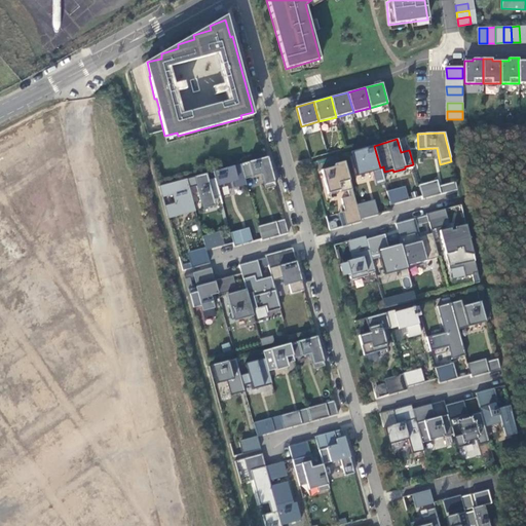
[(374,146),(350,152),(357,174),(371,170),(374,180),(383,177),(380,167),(374,146)]
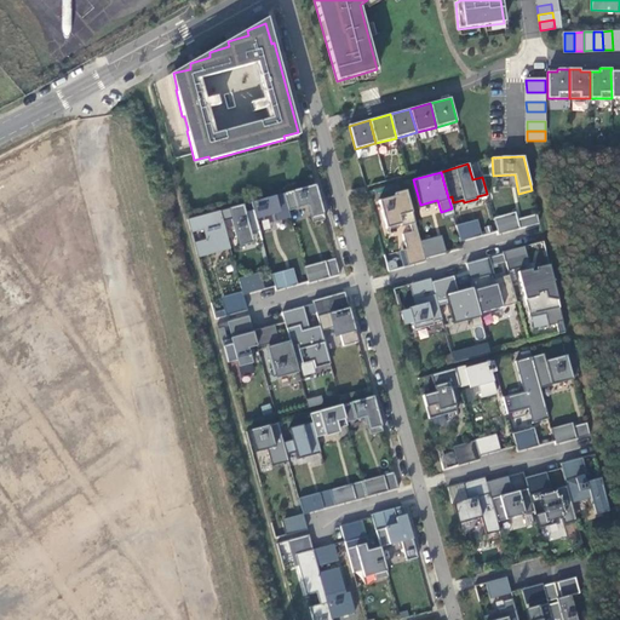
[(315,185),(283,194),(288,211),(308,206),(313,223),(325,219),(315,185)]
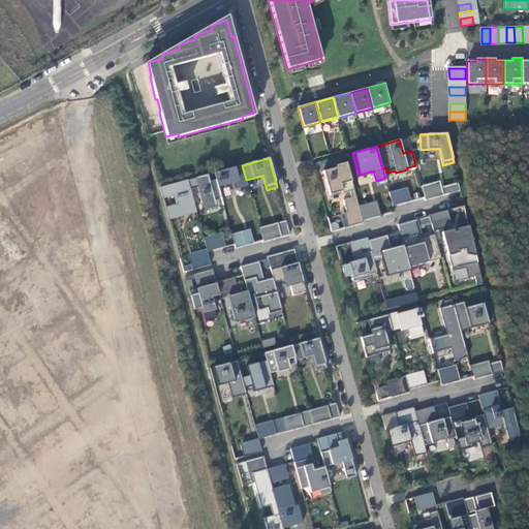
[(337,167),(323,172),(330,195),(342,191),(343,193),(351,191),(352,197),(343,199),(347,213),(360,209),(359,207),(346,162),(337,165),(337,167)]
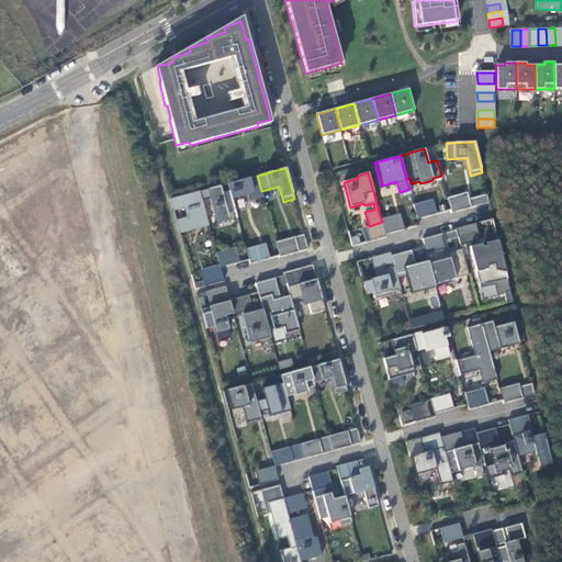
[(257,176),(228,183),(231,190),(232,198),(249,192),(251,201),(263,198),(261,191),(257,176)]
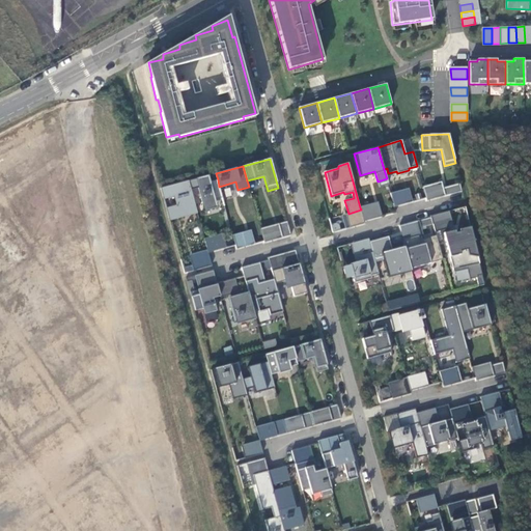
[(208,175),(196,178),(204,211),(217,207),(215,200),(222,198),(219,187),(218,179),(210,182),(208,175)]
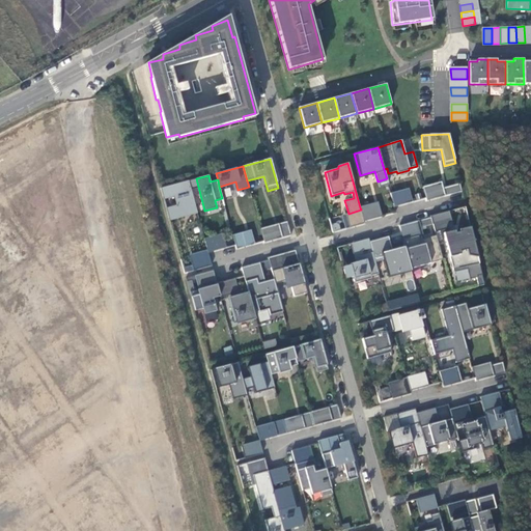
[(189,180),(161,188),(164,199),(174,196),(176,205),(167,208),(170,220),(197,213),(189,180)]
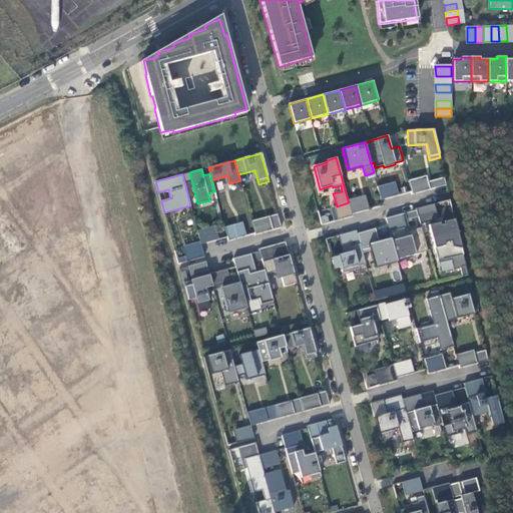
[(412,193),(446,184),(445,177),(428,181),(427,175),(409,180),(412,193)]
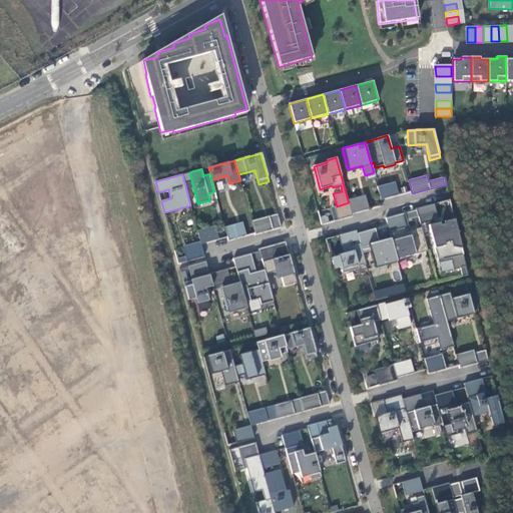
[(392,182),(377,186),(381,199),(396,195),(392,182)]
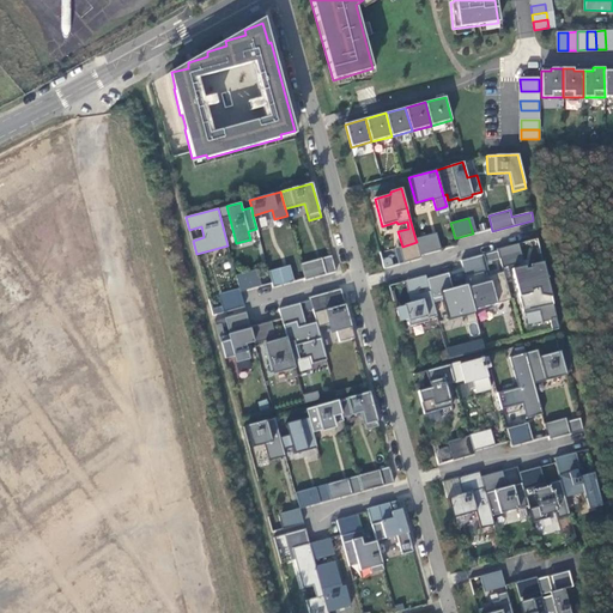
[(434,235),(416,240),(417,242),(420,255),(438,250),(434,235)]
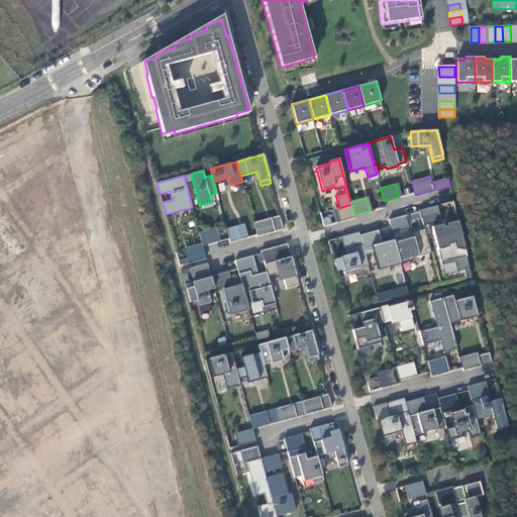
[(442,204),(446,214),(455,211),(452,200),(442,204)]
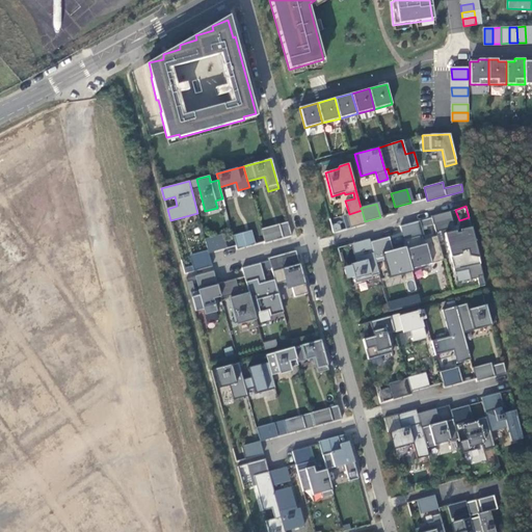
[(349,214),(346,214),(350,229),(365,224),(365,221),(362,210),(349,214)]
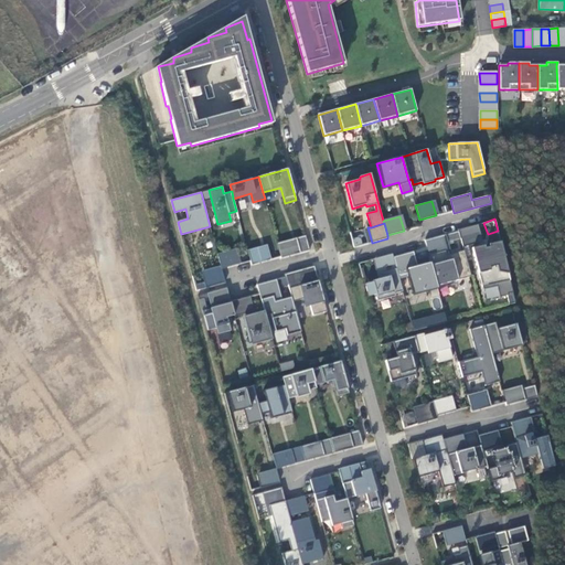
[(460,238),(462,246),(479,242),(475,225),(458,230),(458,231),(460,238)]
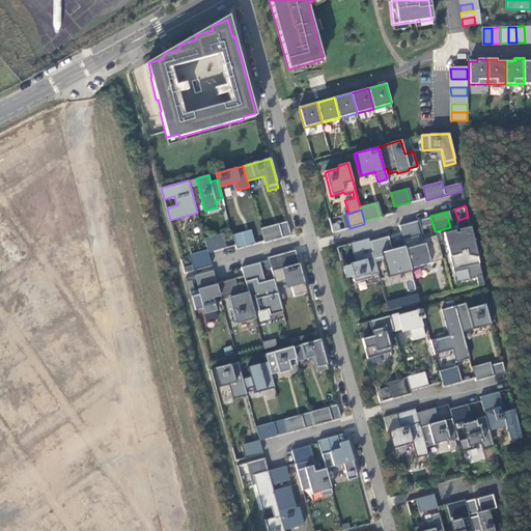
[(430,217),(419,220),(420,227),(421,227),(432,224),(430,217)]
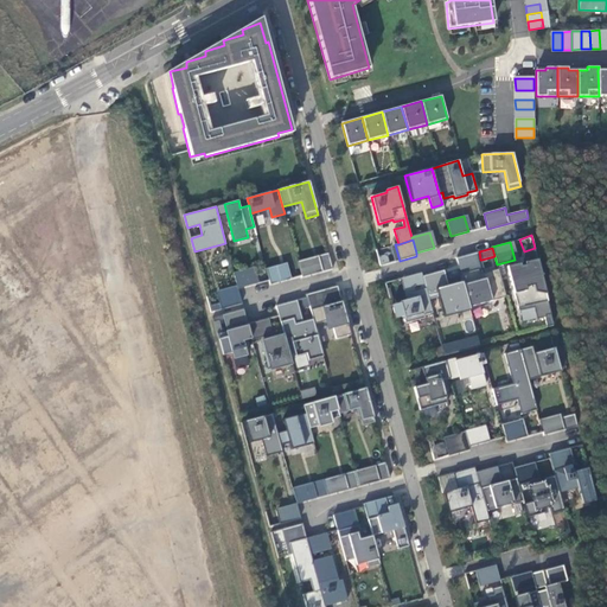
[(479,251),(474,254),(479,274),(485,273),(481,260),(480,260),(479,251)]
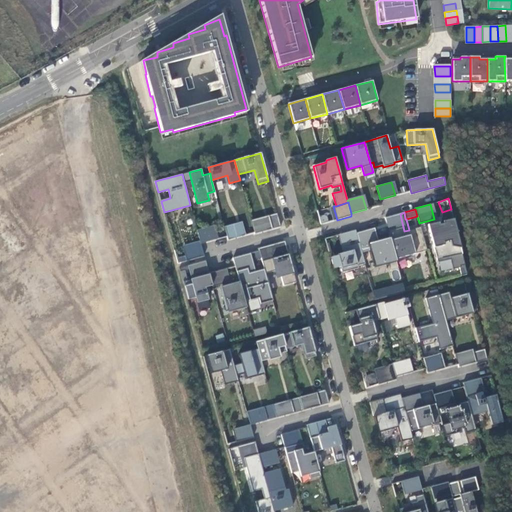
[(277,213),(251,220),(254,234),(281,227),(277,213)]
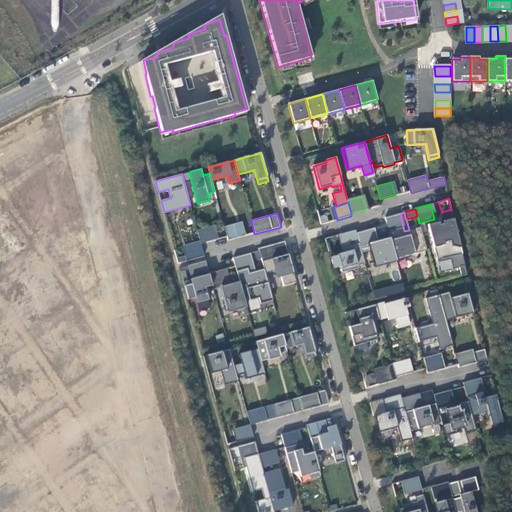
[(321,223),(329,222),(328,214),(319,215),(321,223)]
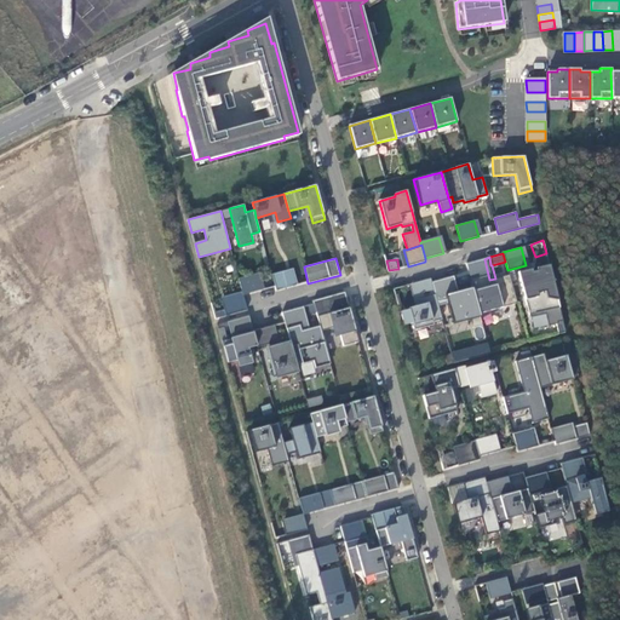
[(484,259),(466,263),(472,287),(480,313),(517,303),(509,274),(495,279),(489,280),(484,259)]
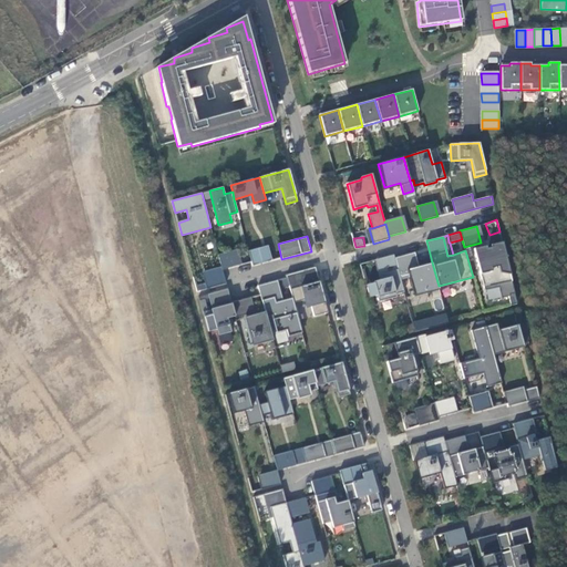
[(474,249),(484,287),(501,284),(504,297),(508,297),(511,306),(517,303),(503,241),(474,249)]
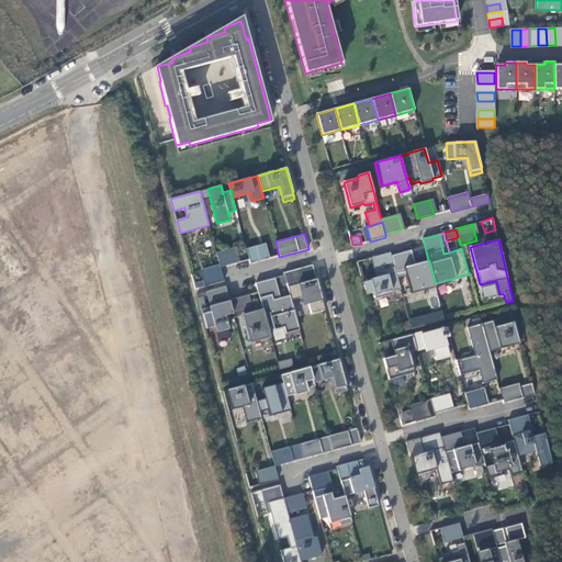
[(266,244),(246,248),(250,263),(270,258),(266,244)]
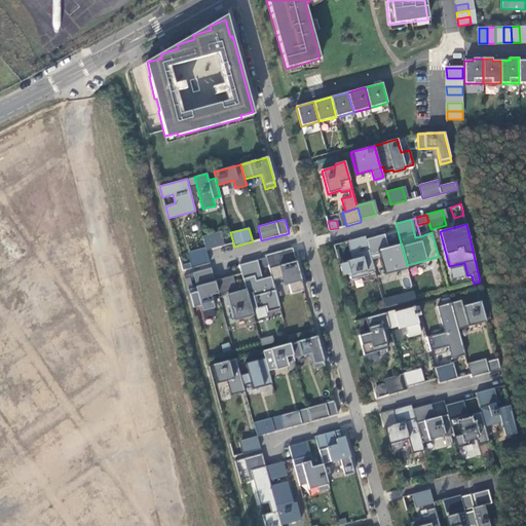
[(221,231),(202,236),(205,248),(207,250),(224,246),(221,231)]
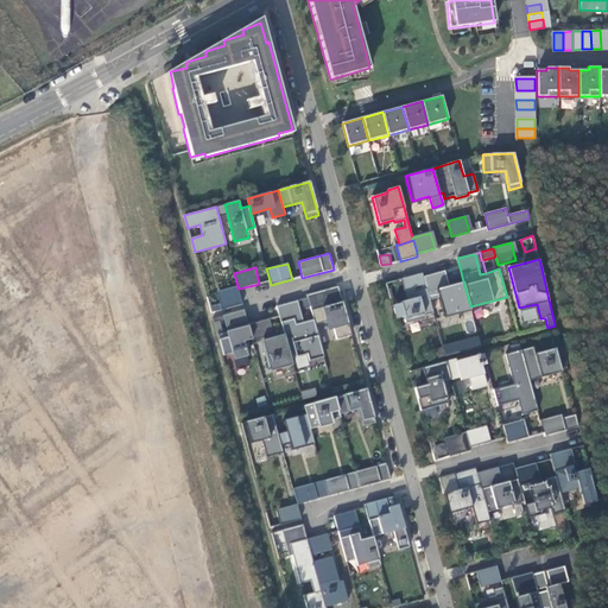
[(438,295),(444,317),(457,312),(457,314),(472,311),(470,306),(463,282),(444,287),(441,272),(423,276),(426,289),(429,297),(438,295)]
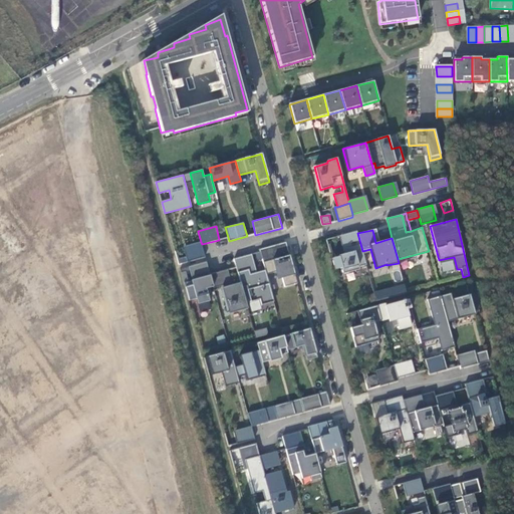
[(202,244),(201,242),(186,246),(190,261),(205,257),(202,244)]
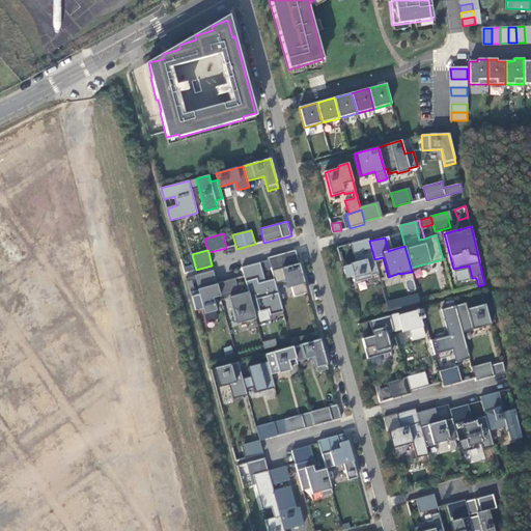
[(307,292),(296,250),(285,253),(289,266),(272,271),(275,283),(285,281),(287,288),(291,287),(294,296),(307,292)]
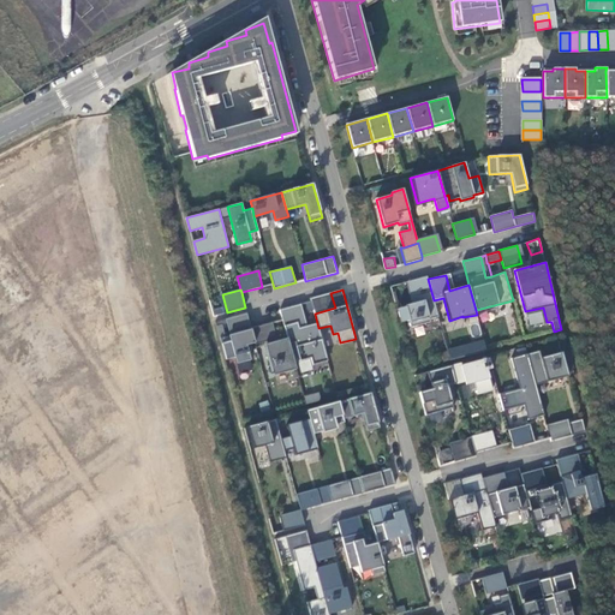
[(431,292),(415,297),(417,303),(405,306),(406,308),(396,310),(400,323),(408,321),(411,328),(430,322),(430,320),(439,317),(434,300),(431,292)]
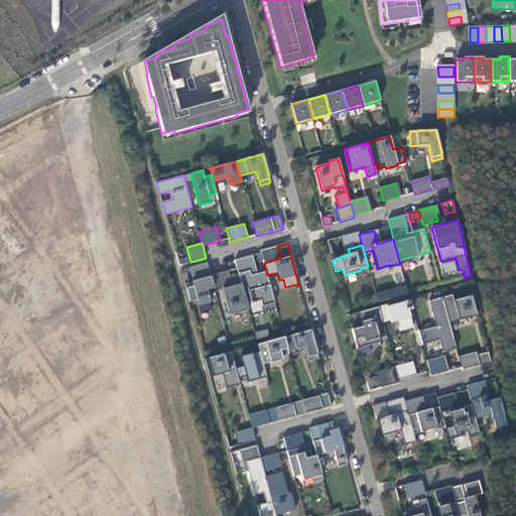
[(277,246),(260,250),(264,263),(281,258),(277,246)]
